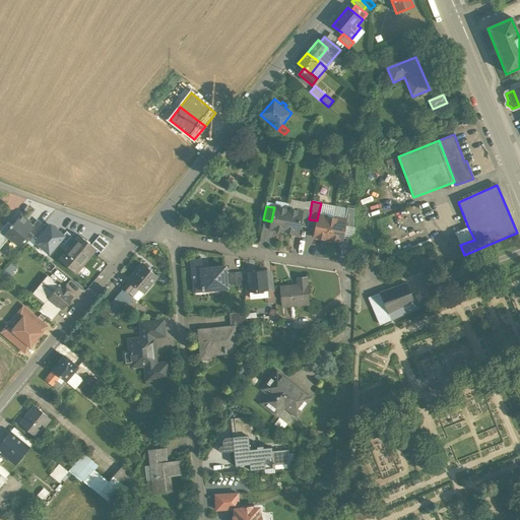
[(287,209),(274,207),(271,221),(270,230),(283,232),(287,209)]
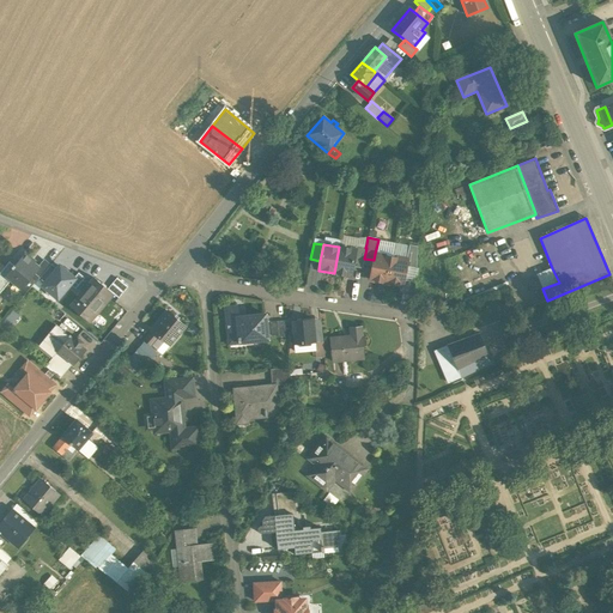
[(365,248),(356,246),(356,250),(353,267),(362,268),(364,259),(366,248),(365,248)]
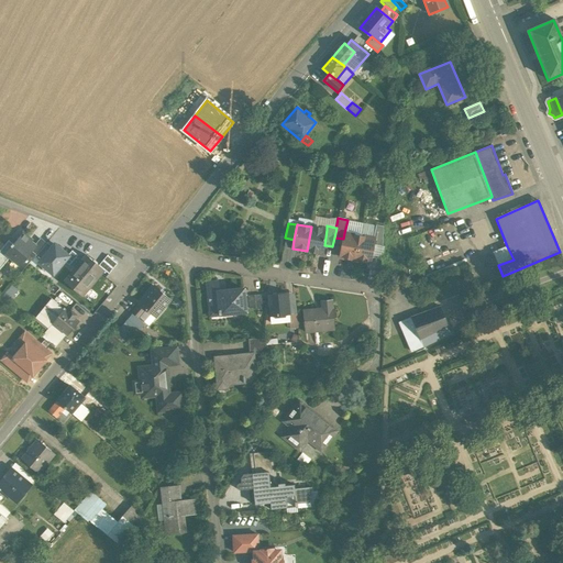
[(383,227),(376,225),(373,239),(374,239),(373,244),(382,246),(383,227)]
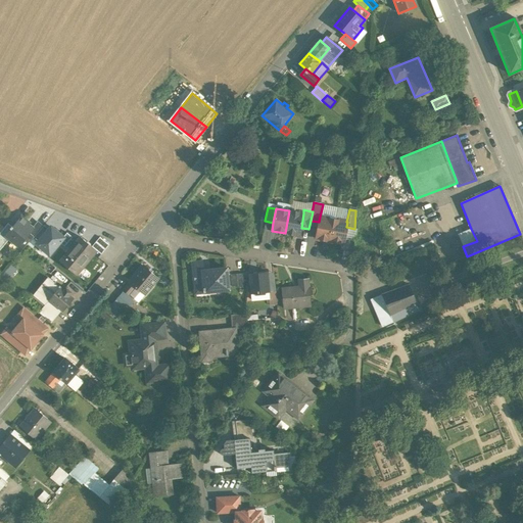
[(303,214),(289,210),(285,233),(299,236),(301,228),(303,214)]
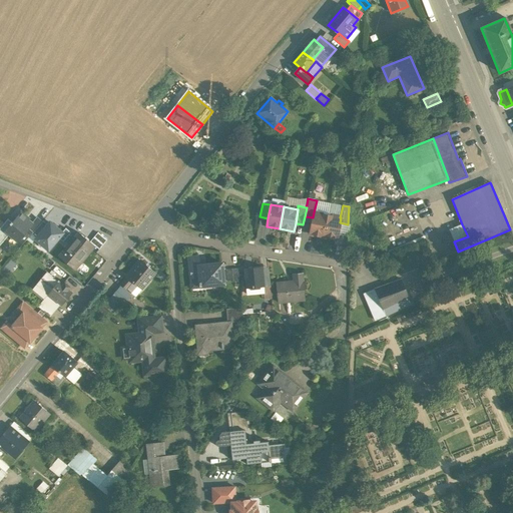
[(25,216),(20,213),(21,212),(21,211),(12,222),(11,222),(9,224),(9,225),(5,230),(13,237),(15,235),(19,239),(31,225),(24,218),(26,216),(25,216)]
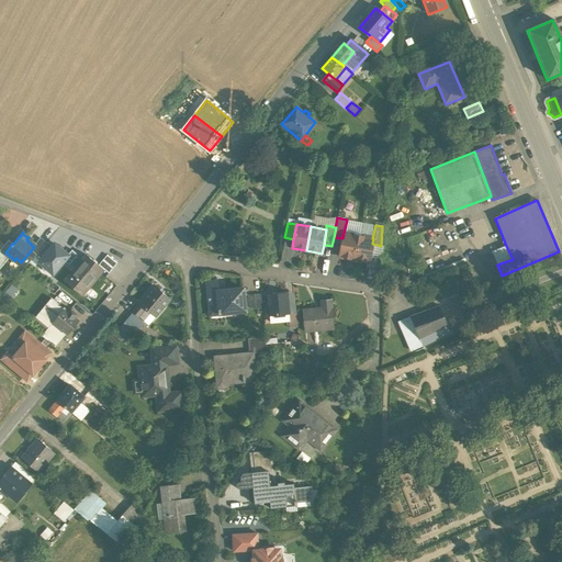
[(344,233),(343,238),(339,257),(355,259),(359,236),(344,233)]
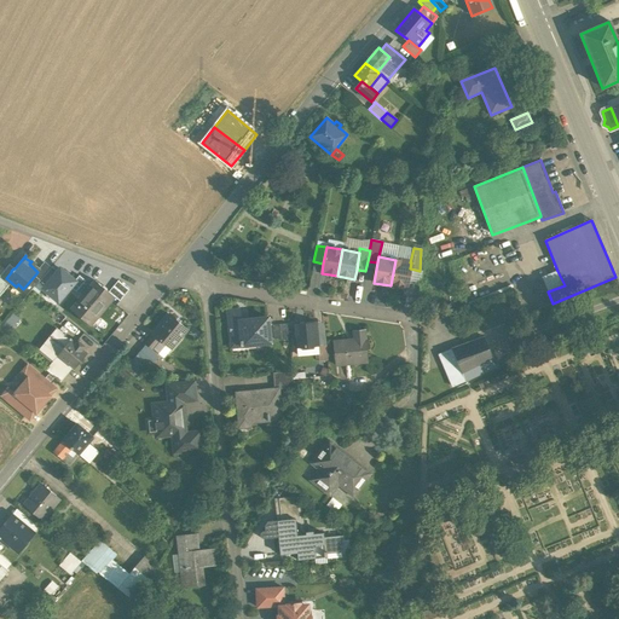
[(410,262),(395,260),(391,285),(406,289),(410,268),(411,262),(410,262)]
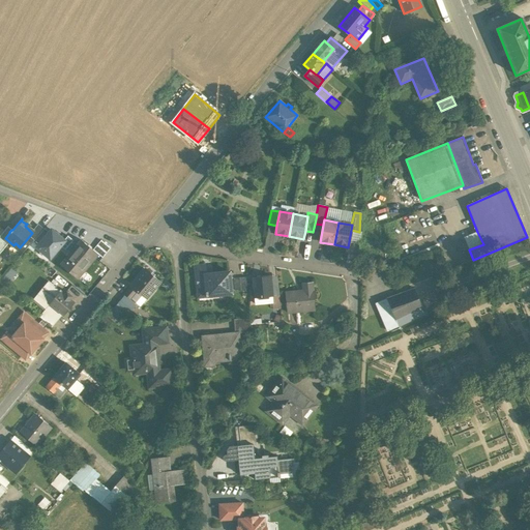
[(62,239),(52,230),(37,247),(50,259),(63,243),(62,239)]
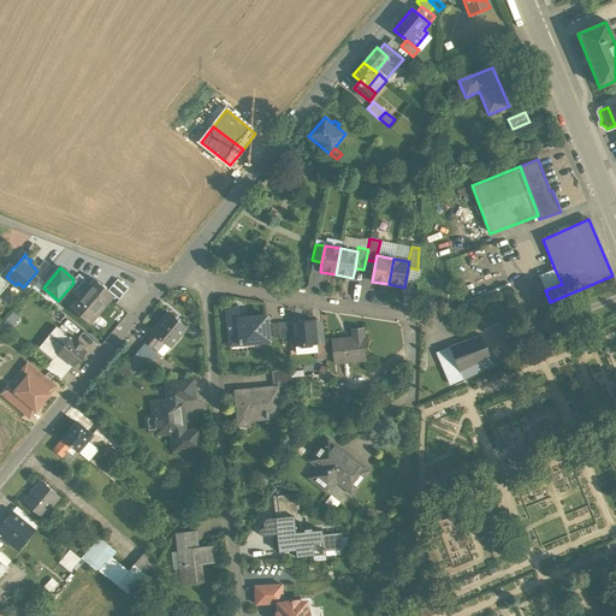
[(555,270),(539,276),(545,290),(562,284),(555,270)]
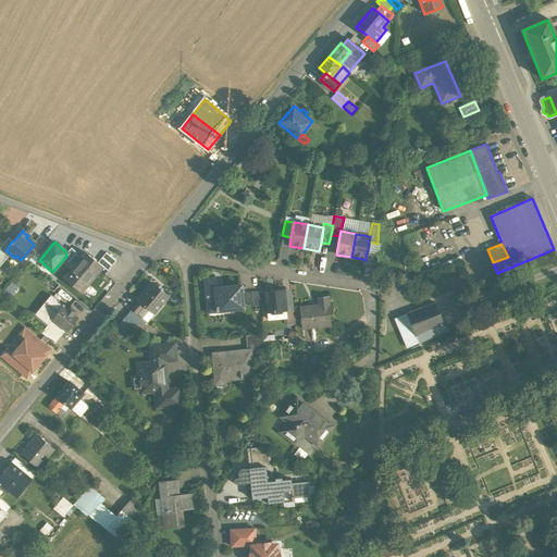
[(102,267),(85,254),(64,279),(82,293),(102,267)]
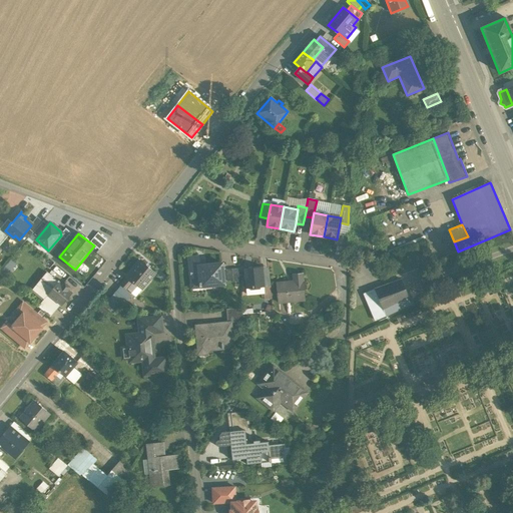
[(221,264),(198,266),(198,257),(188,258),(191,288),(192,288),(192,287),(199,286),(199,289),(201,288),(200,285),(215,283),(215,286),(223,285),(221,264)]
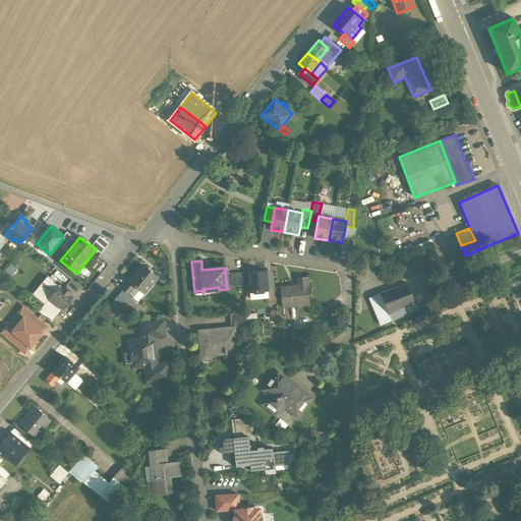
[(11,264),(0,276),(0,279),(4,283),(4,282),(15,268),(11,264)]
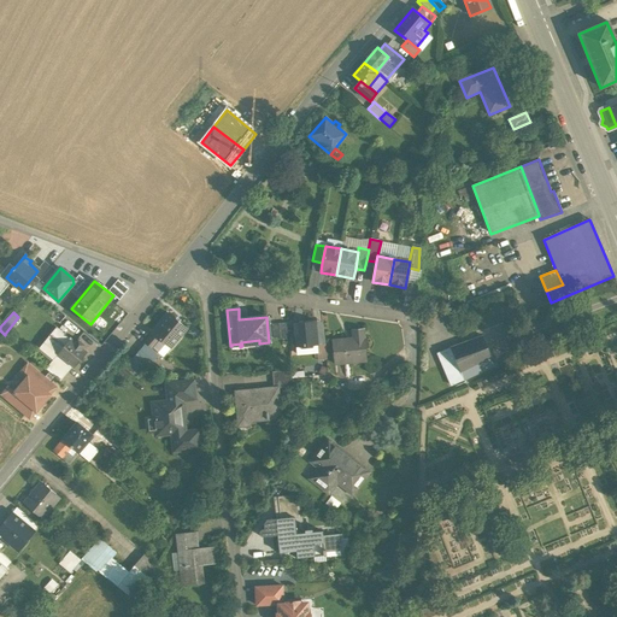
[(187,329),(169,313),(152,333),(153,334),(159,339),(170,348),(187,329)]
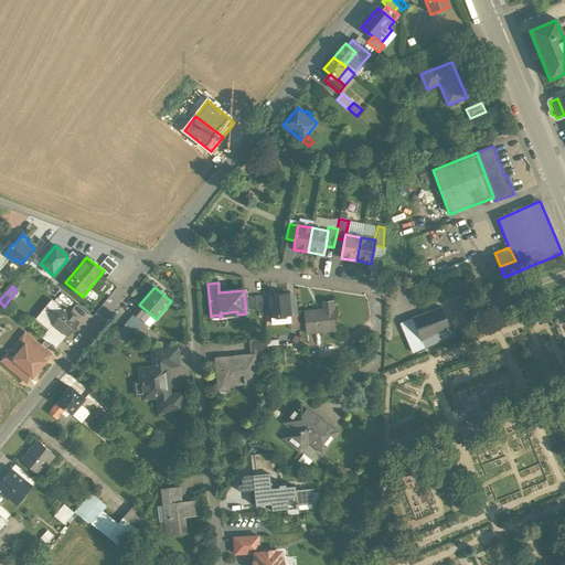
[(288,295),(269,296),(272,318),(289,316),(290,316),(290,315),(288,295)]
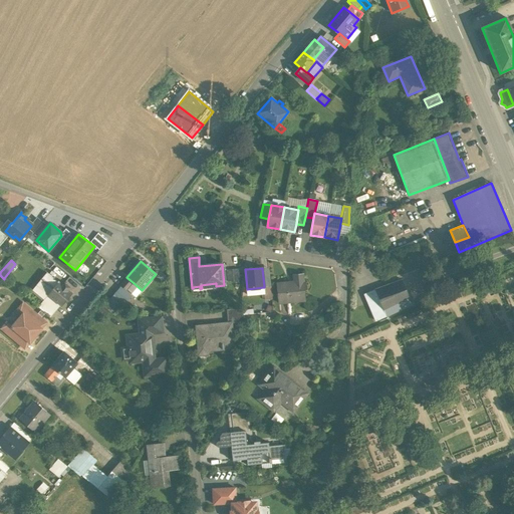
[(58,282),(46,272),(36,285),(48,295),(58,282)]
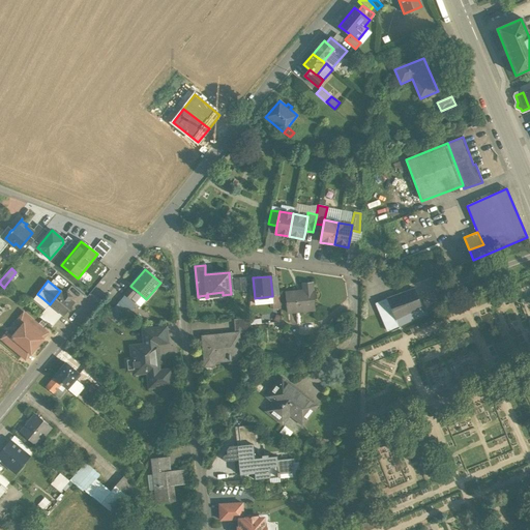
[(303,291),(285,293),(287,313),(315,311),(312,283),(302,284),(303,291)]
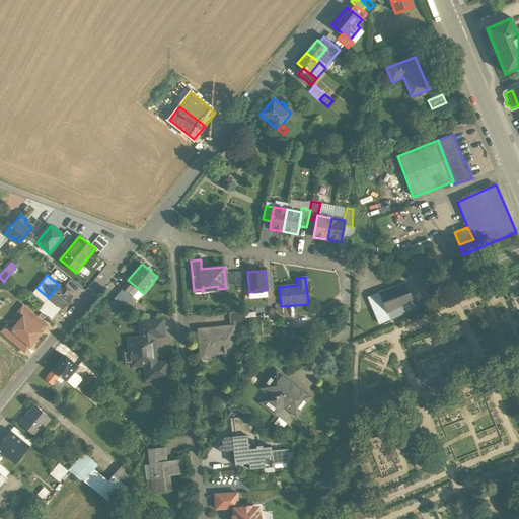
[(134,285),(129,281),(122,288),(123,289),(128,293),(134,285)]
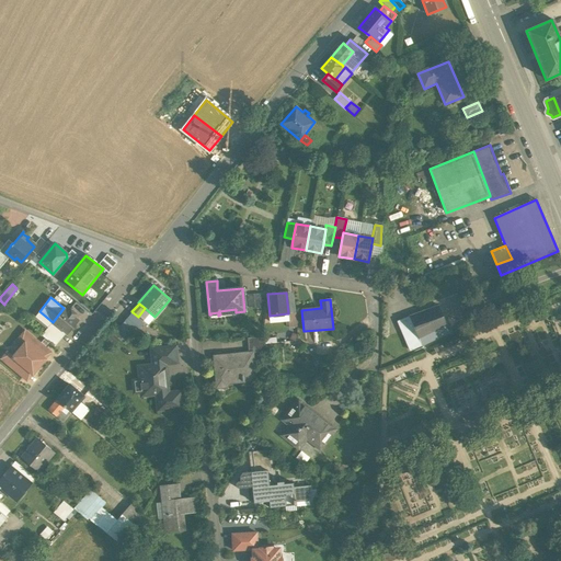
[(438,306),(410,317),(398,321),(410,351),(448,333),(445,327),(447,325),(438,306)]
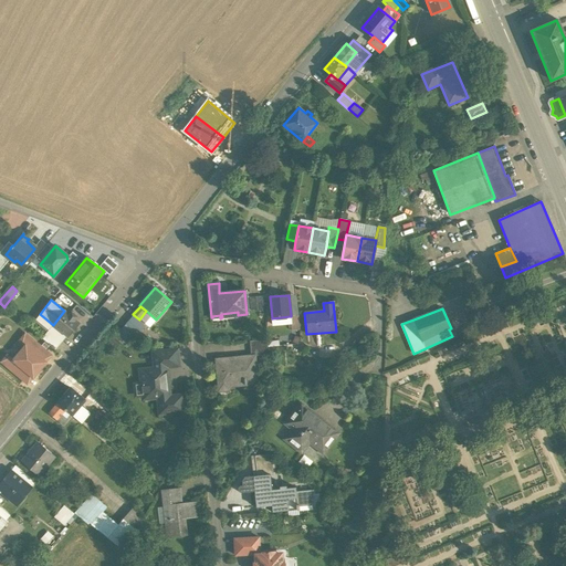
[(69,314),(64,311),(53,325),(55,327),(66,337),(67,337),(80,323),(75,320),(77,317),(71,312),(69,314)]
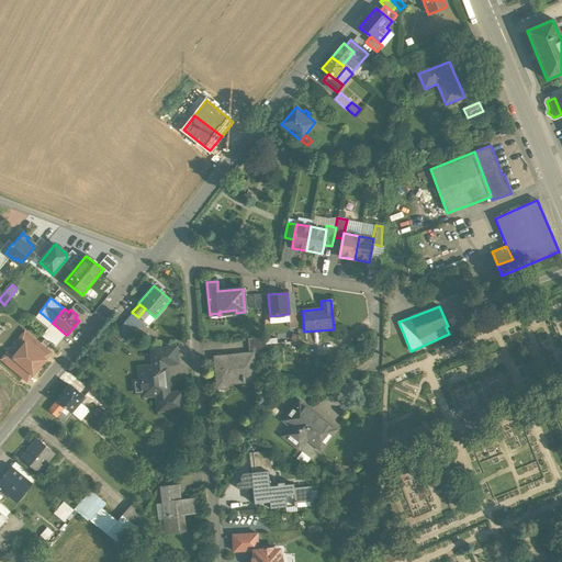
[(133,313),(125,322),(136,332),(145,323),(138,317),(133,313)]
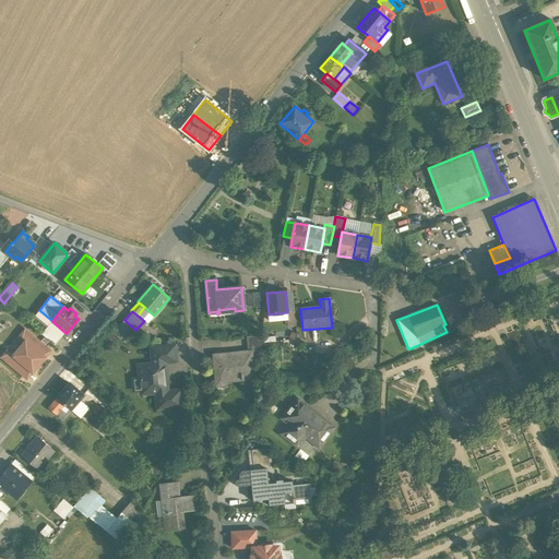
[(295,311),(287,311),(287,312),(286,312),(287,326),(296,325),(295,311)]
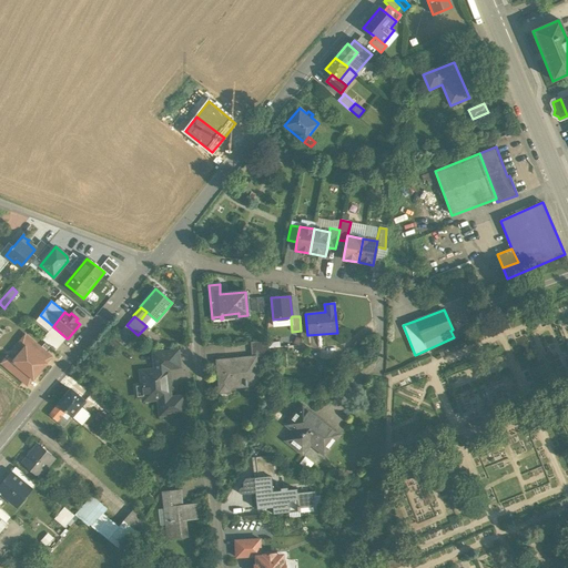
[(67,338),(56,328),(51,335),(62,344),(67,338)]
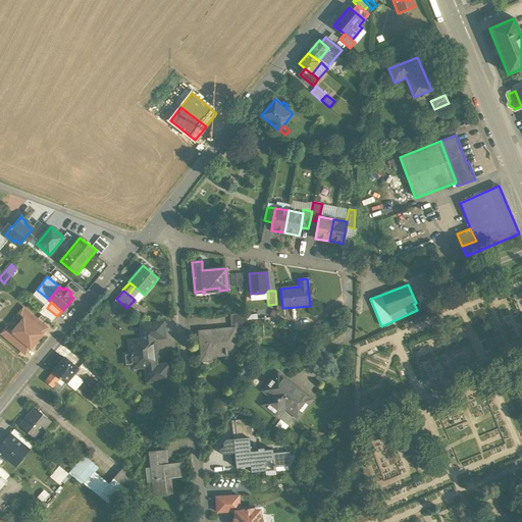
[(44,325),(23,308),(17,315),(23,320),(23,319),(39,332),(44,325)]
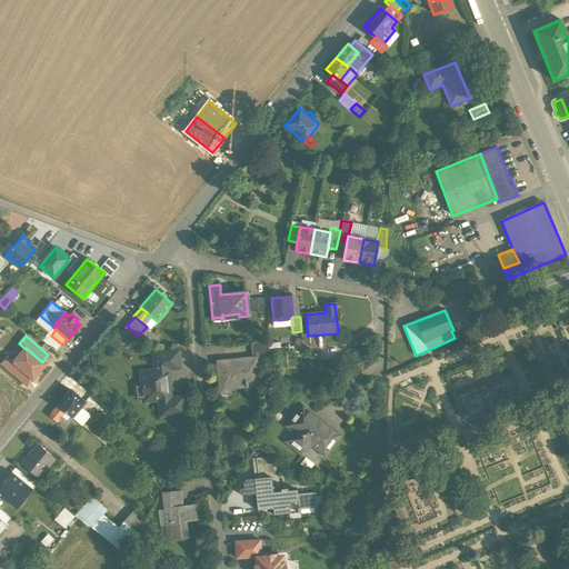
[(269,341),(251,343),(252,358),(256,358),(270,357),(269,341)]
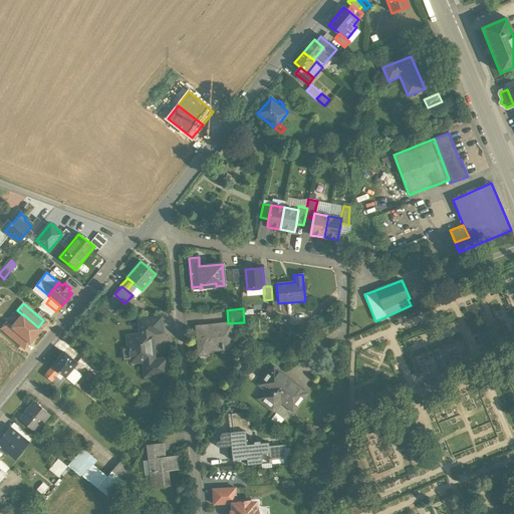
[(38,327),(23,314),(23,315),(12,326),(12,327),(27,340),(30,342),(41,329),(38,327)]
